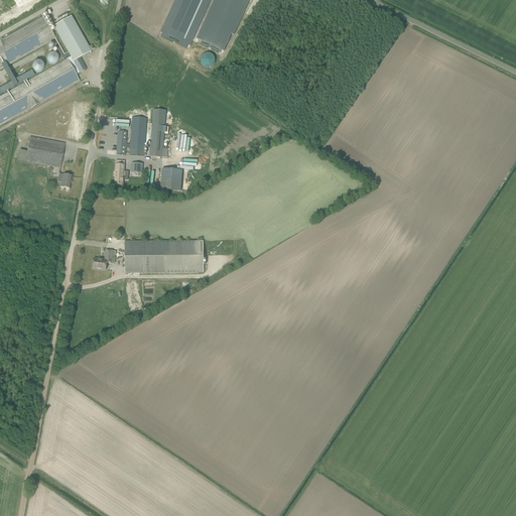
[(174,0),(160,33),(162,33),(161,37),(186,48),(187,45),(189,46),(211,0),(174,0)]
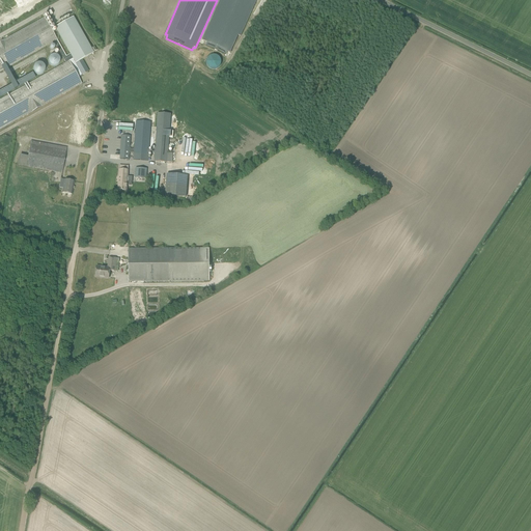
[(228,52),(230,53),(239,35),(241,36),(256,0),(220,0),(202,40),(207,42),(205,46),(226,55),(228,52)]
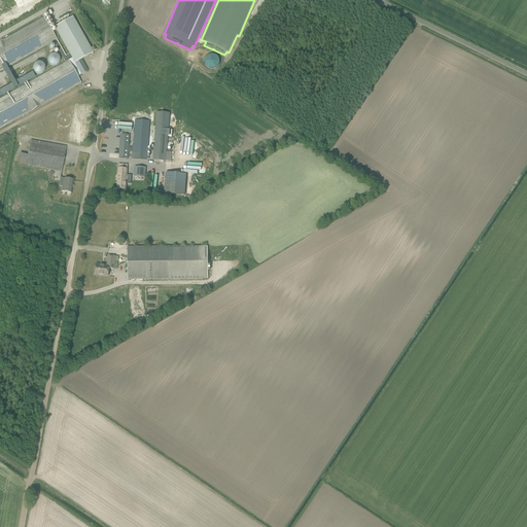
[(44,18),(0,41),(0,71),(54,42),(65,62),(0,99),(0,129),(81,83),(77,77),(81,74),(88,71),(81,60),(93,53),(72,16),(55,27),(57,32),(70,54),(66,56),(44,18)]
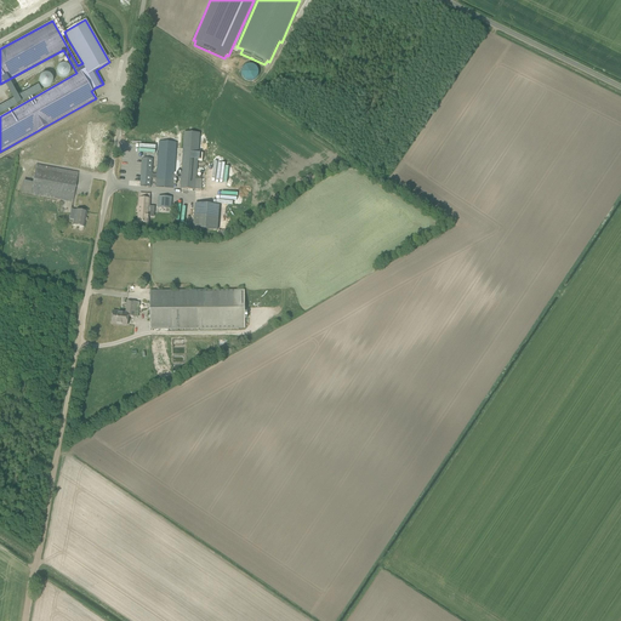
[(66,79),(70,68),(57,63),(53,74),(66,79)]
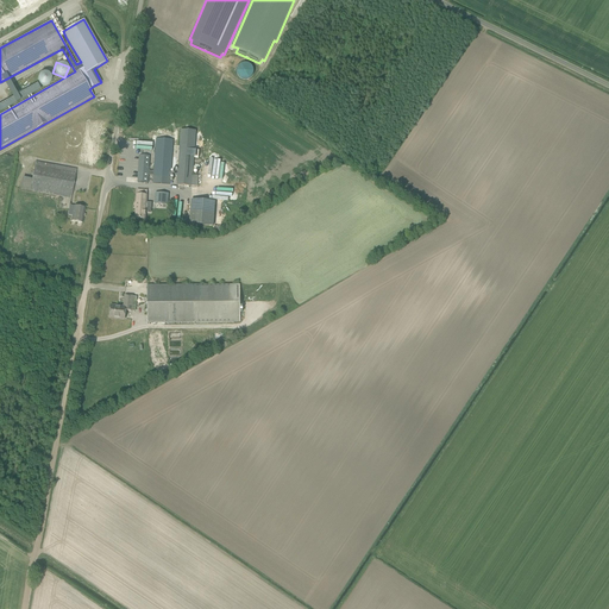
[(237,71),(237,74),(238,76),(240,79),(243,80),(245,80),(249,80),(251,77),(252,76),(253,74),(253,70),(253,68),(252,66),(250,64),(248,63),(245,63),(243,63),(240,64),(238,67),(237,69),(237,71)]
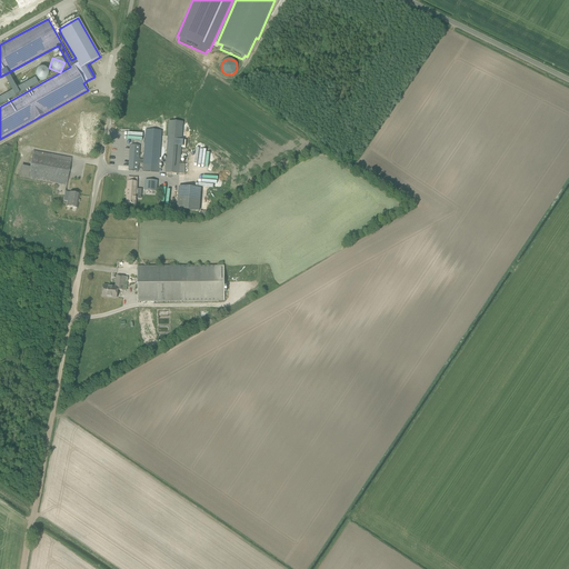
[(0,105),(38,83),(35,78),(17,89),(12,91),(0,98),(0,105)]
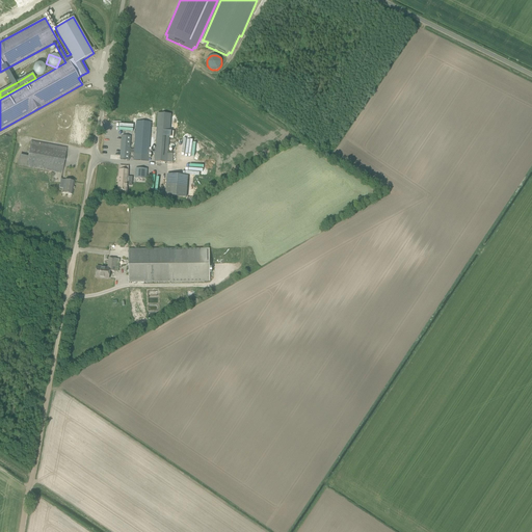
[(134,160),(149,161),(149,154),(155,154),(155,161),(167,162),(173,163),(174,153),(168,153),(171,114),(158,113),(155,152),(150,151),(152,123),(136,122),(134,150),(130,149),(131,136),(122,135),(121,159),(129,159),(130,153),(134,153),(134,160)]
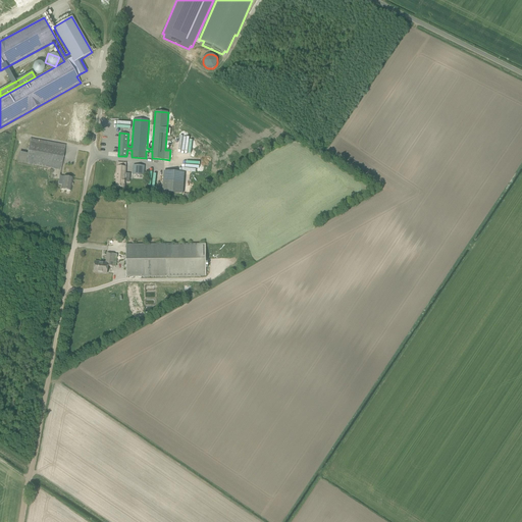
[(65,145),(25,138),(20,162),(61,170),(65,145)]
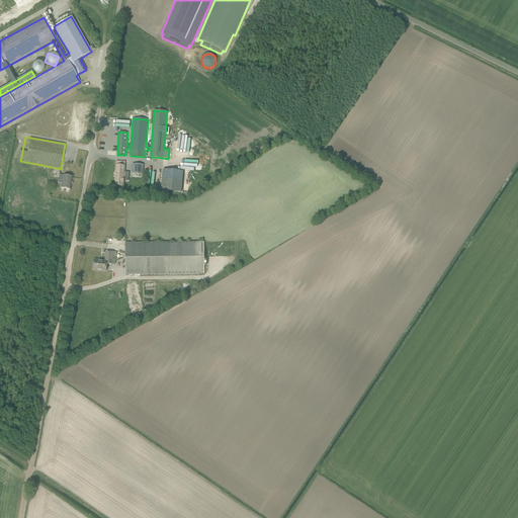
[(125,162),(117,162),(115,185),(120,186),(123,186),(125,162)]
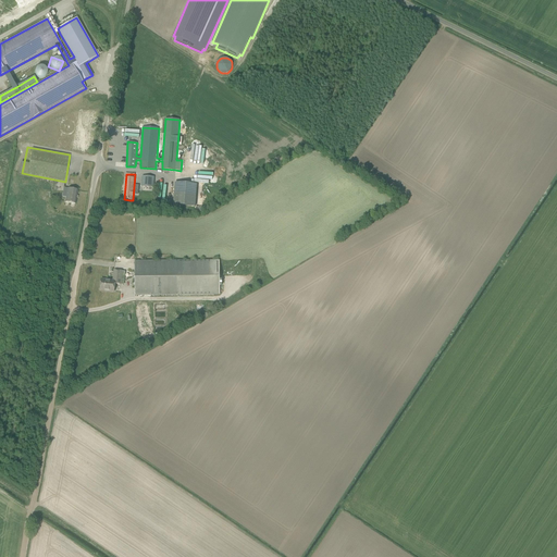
[(143,176),(141,186),(153,187),(155,177),(143,176)]
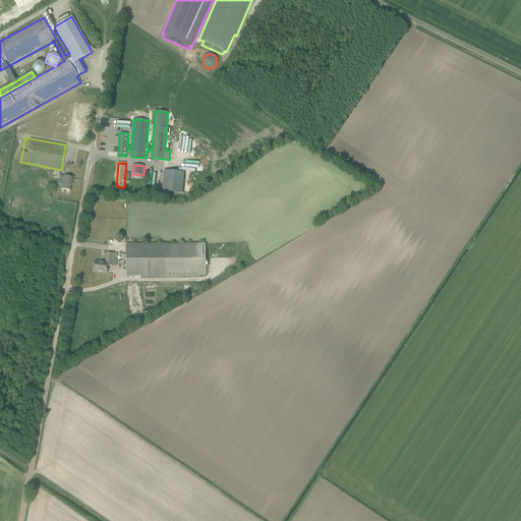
[(184,172),(164,170),(162,191),(182,193),(184,172)]
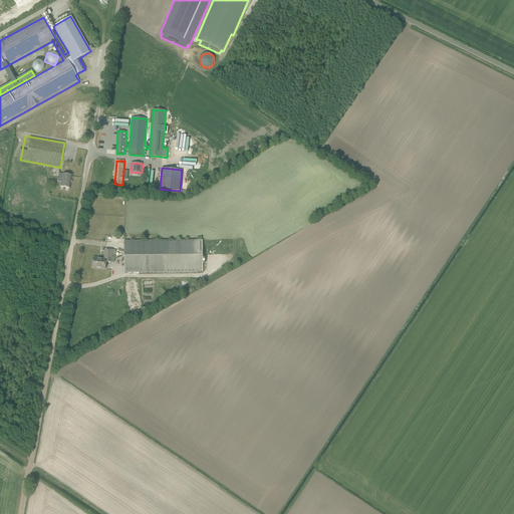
[(60,187),(64,188),(69,188),(71,176),(62,174),(60,187)]
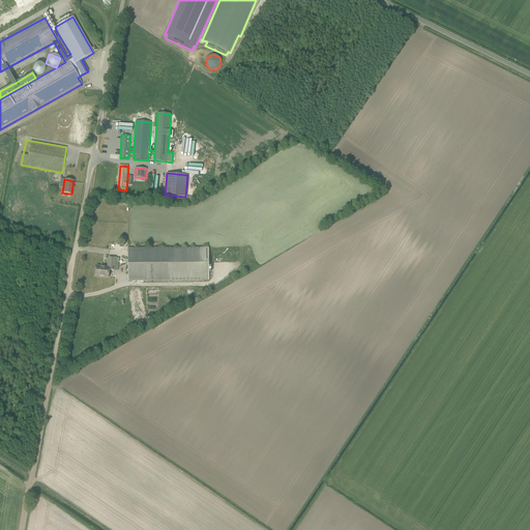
[(209,247),(128,248),(128,281),(209,281),(209,247)]
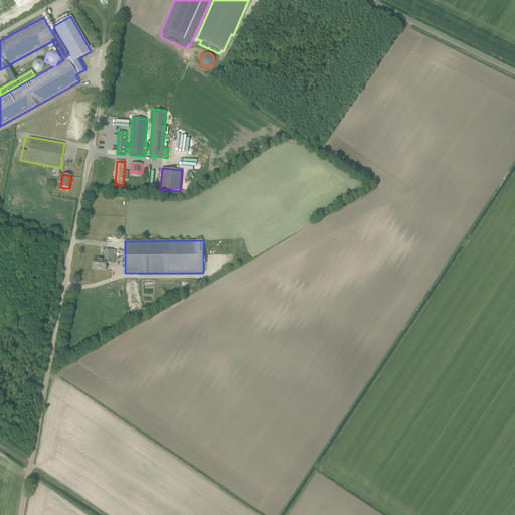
[(106,270),(107,263),(112,263),(113,254),(116,255),(116,250),(106,249),(105,260),(94,259),(93,268),(106,270)]
